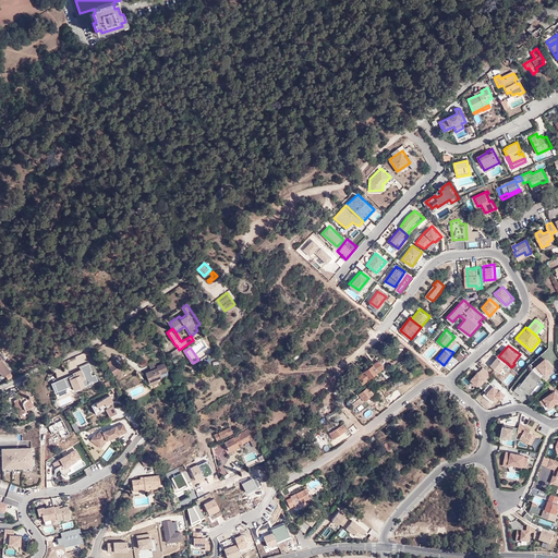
[(498,356),(490,364),(499,372),(507,363),(498,356)]
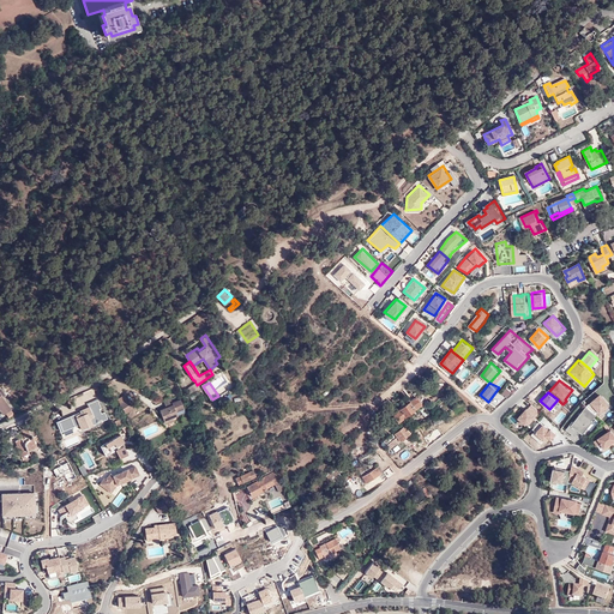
[(612,403),(602,392),(591,401),(601,411),(612,403)]
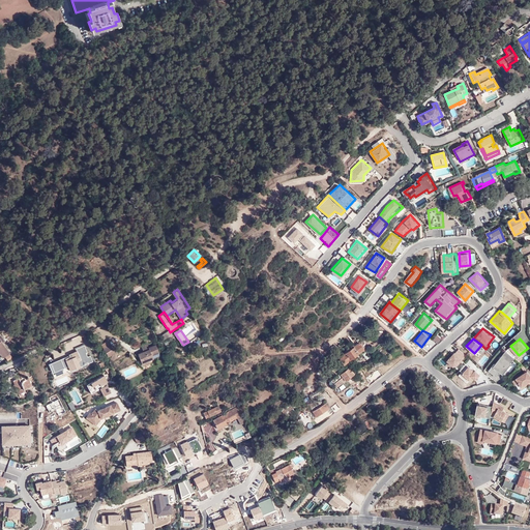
[(108,340),(100,344),(108,356),(115,352),(108,340)]
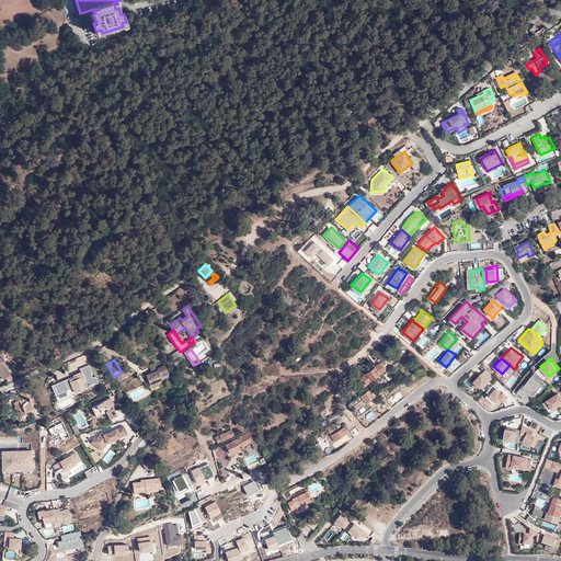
[(375,365),(374,364),(366,370),(367,371),(359,379),(364,386),(386,368),(379,362),(375,365)]
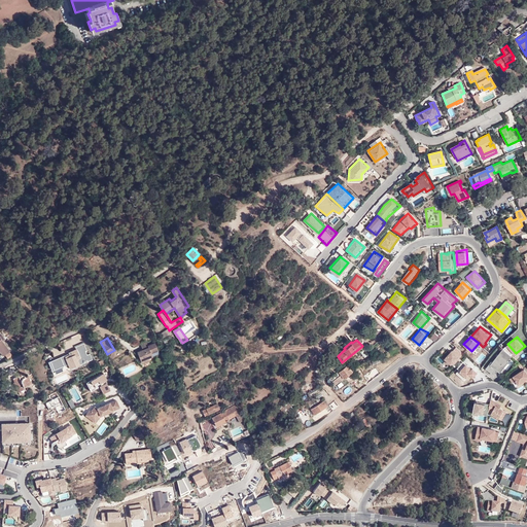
[(66,347),(69,353),(76,349),(74,343),(66,347)]
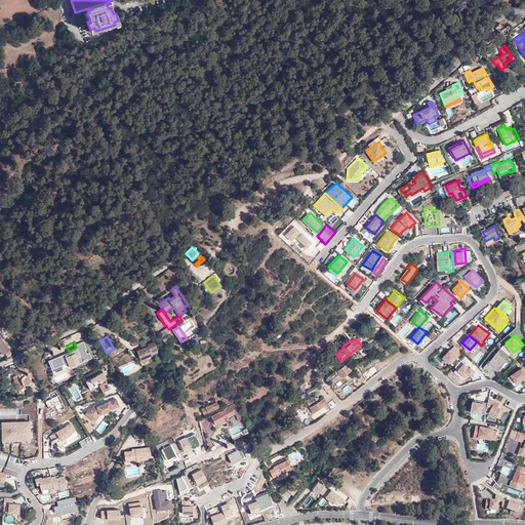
[(142,349),(136,351),(139,360),(148,357),(152,355),(151,352),(157,349),(154,341),(147,345),(148,346),(142,349)]
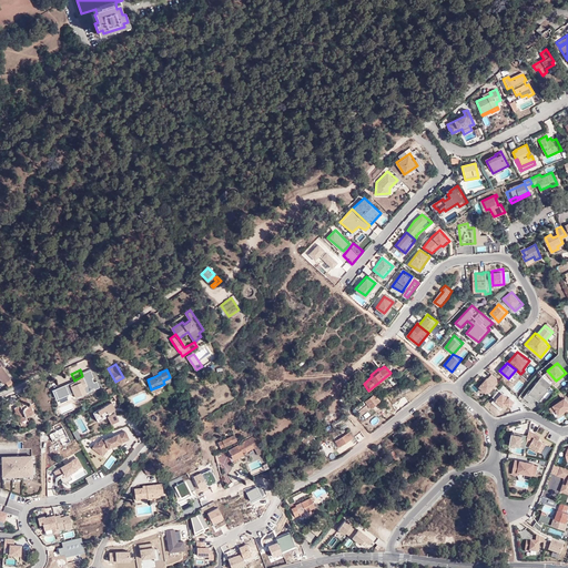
[(529,392),(524,396),(533,402),(536,397),(539,401),(553,384),(543,375),(529,392)]
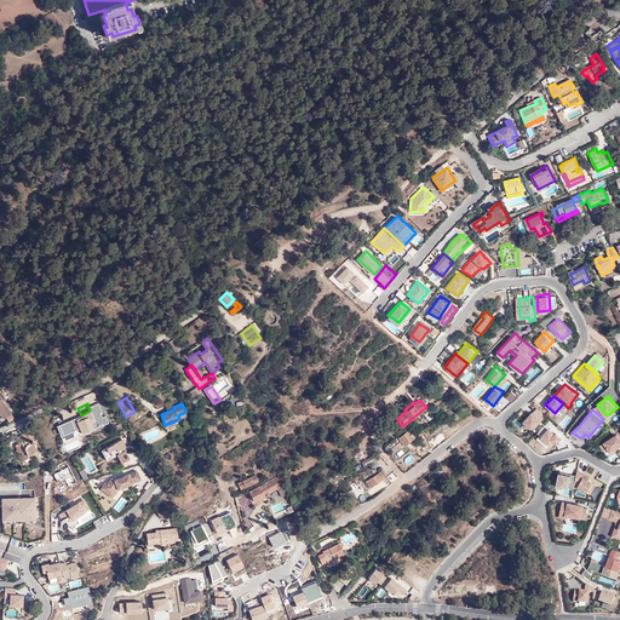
[(96,422),(90,411),(81,415),(82,418),(76,422),(82,434),(93,428),(91,423),(96,422)]
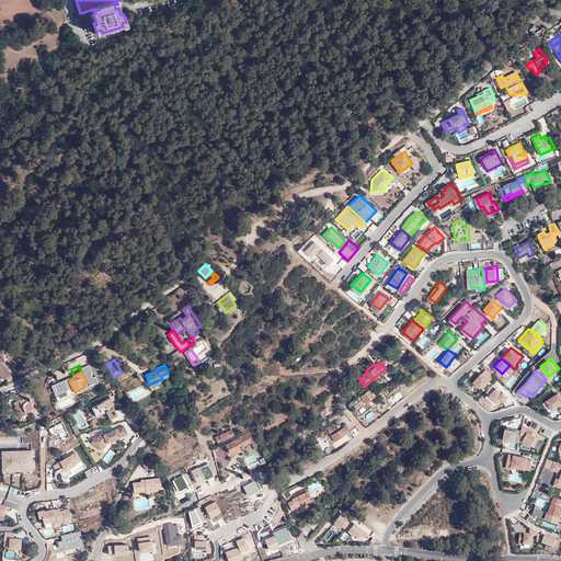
[(482,374),(473,382),(484,391),(493,384),(482,374)]
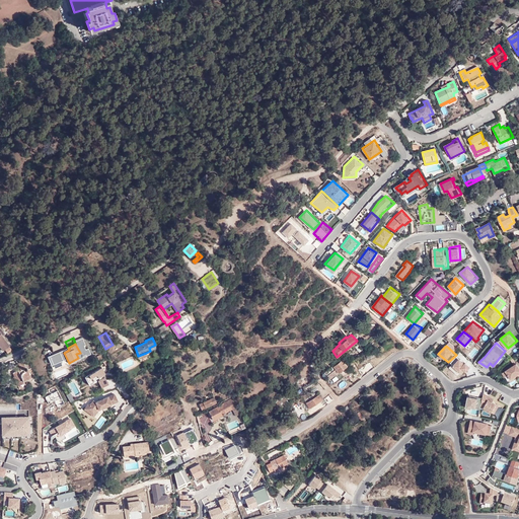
[(456,355),(448,362),(460,372),(463,368),(466,371),(470,366),(465,361),(457,354),(456,355)]
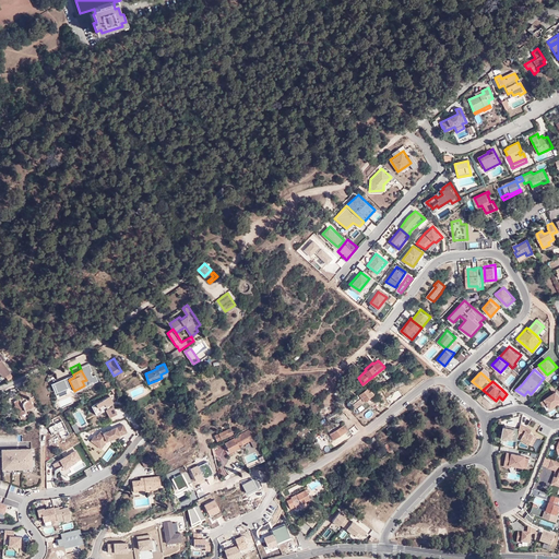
[(372,394),(368,387),(358,394),(364,401),(372,394)]
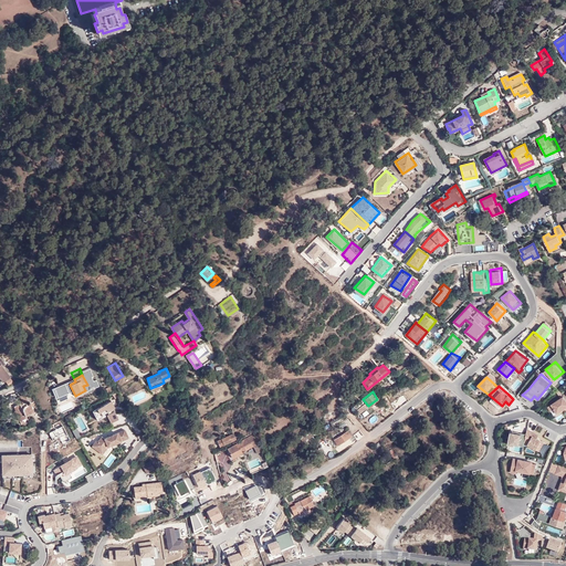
[(31,406),(30,404),(28,405),(27,401),(28,400),(24,394),(20,396),(22,402),(14,406),(16,410),(18,409),(20,415),(24,413),(25,415),(33,411),(31,406)]
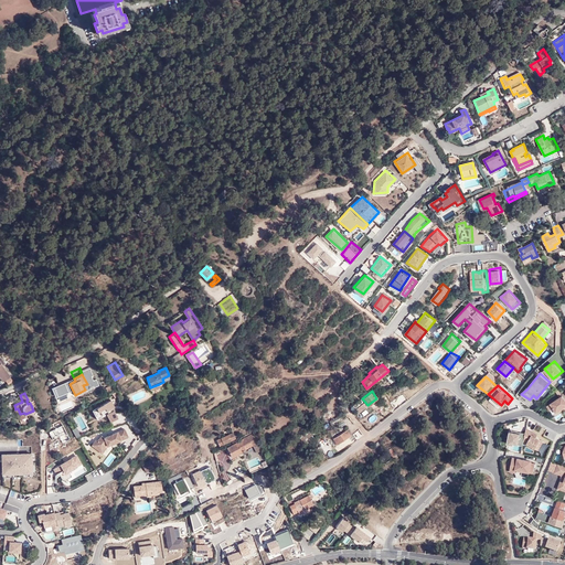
[(564,396),(564,395),(552,403),(557,413),(564,407),(564,396)]
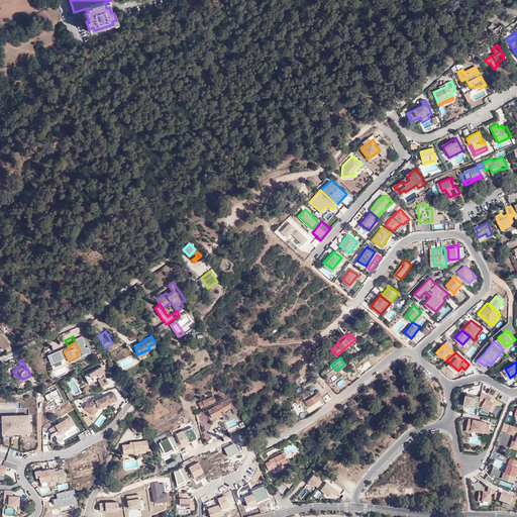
[(105,366),(89,374),(92,380),(101,375),(102,377),(102,378),(101,378),(105,386),(111,382),(108,375),(105,376),(104,374),(108,372),(105,366)]
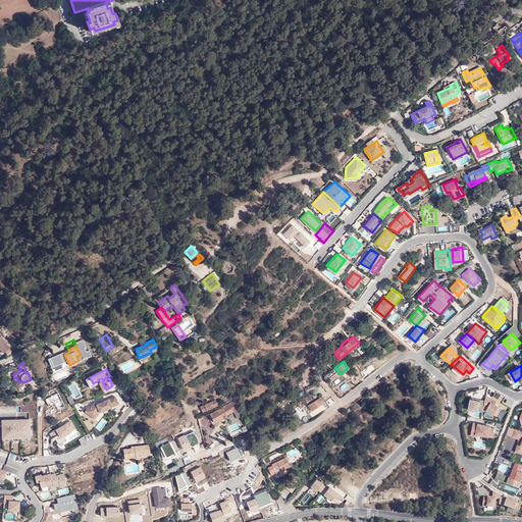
[(16,388),(24,384),(23,382),(22,381),(18,382),(16,377),(14,378),(12,379),(16,388)]
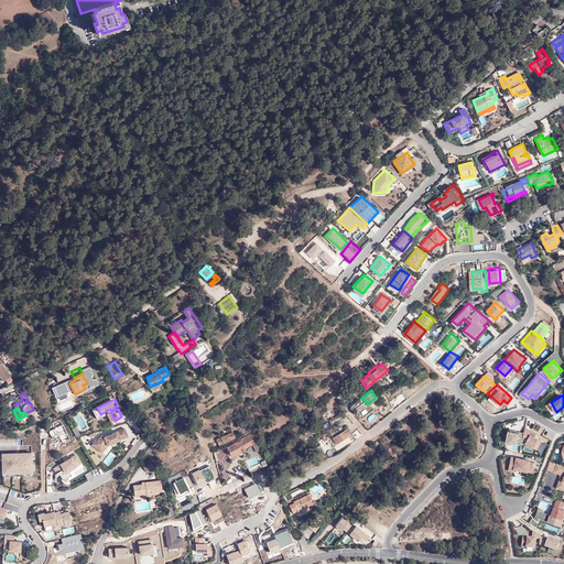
[(97,408),(96,408),(100,416),(111,411),(110,409),(100,414),(97,408)]
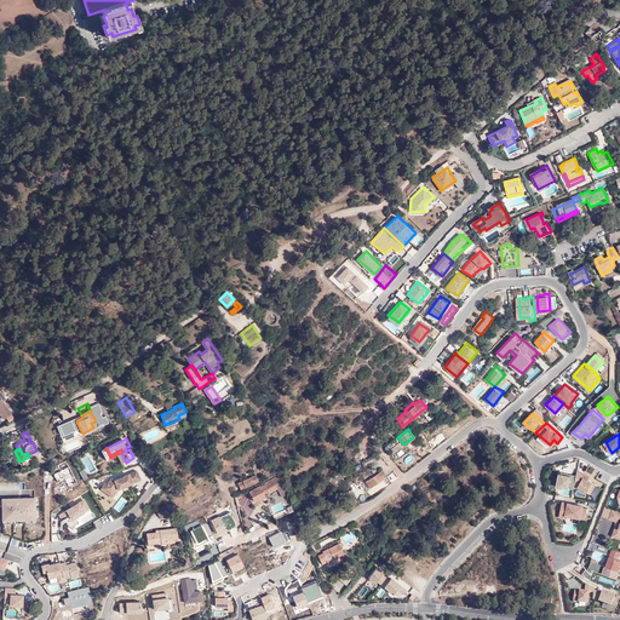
[(405,453),(401,448),(392,454),(396,459),(405,453)]
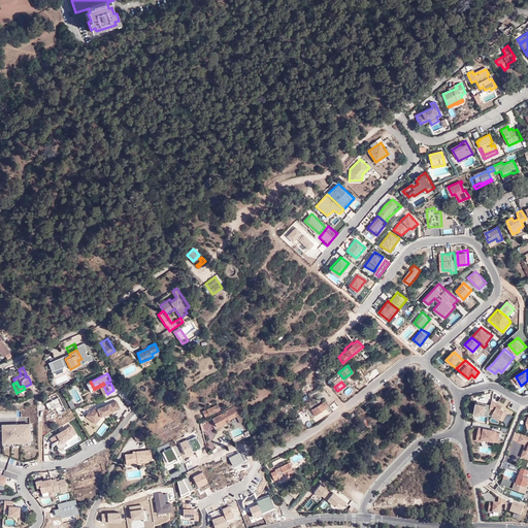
[(78,403),(83,401),(75,389),(71,392),(78,403)]
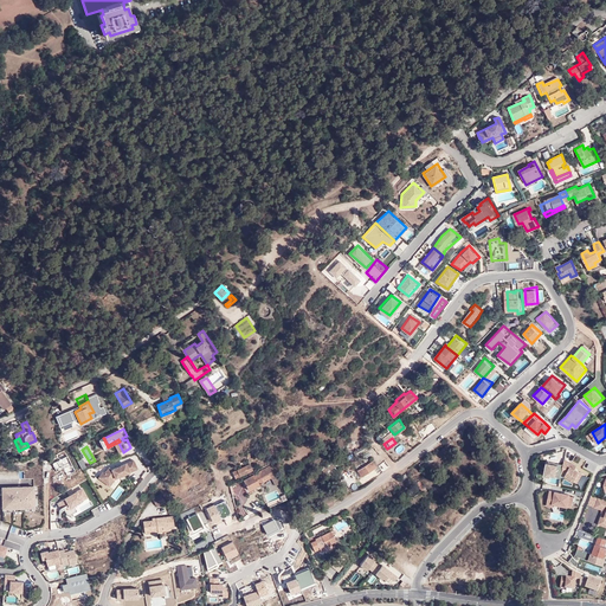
[(82,468),(88,465),(83,457),(77,459),(82,468)]
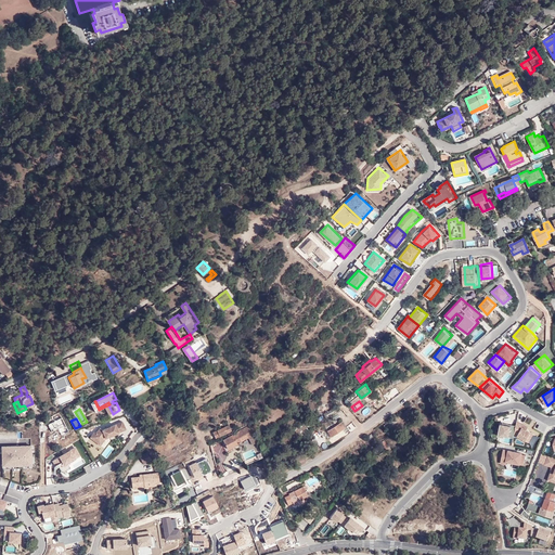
[(516,423),(514,433),(529,441),(534,433),(528,428),(529,425),(517,418),(516,423)]
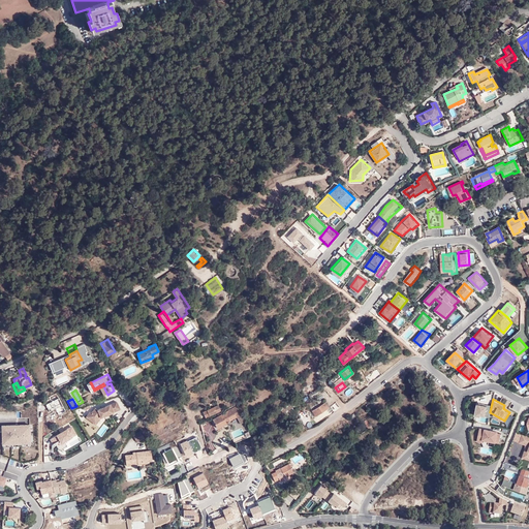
[(93,413),(91,419),(97,422),(98,419),(101,421),(102,416),(106,415),(107,417),(112,415),(111,413),(122,408),(119,401),(107,406),(107,407),(105,408),(104,407),(100,409),(97,408),(95,414),(93,413)]
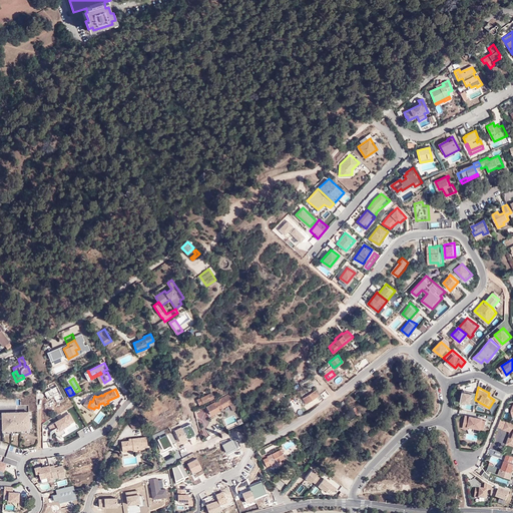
[(477,391),(463,390),(461,401),(475,404),(475,400),(477,391)]
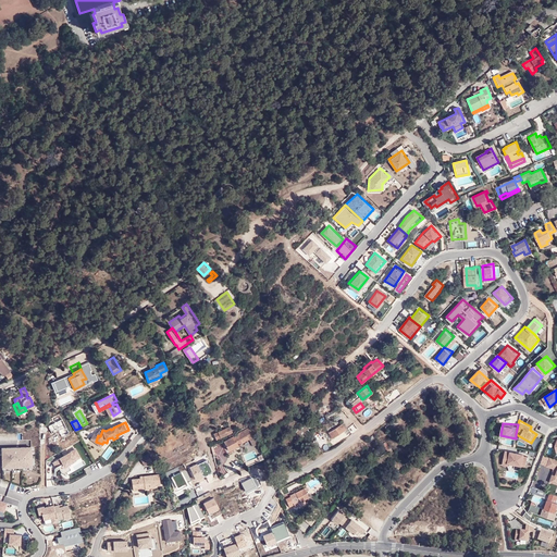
[(341,424),(330,430),(334,437),(344,431),(341,424)]
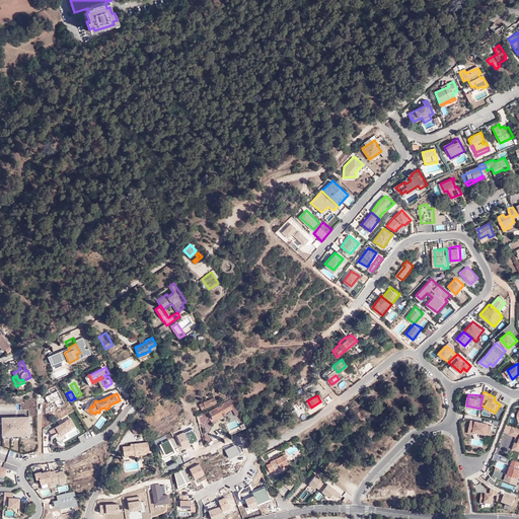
[(218,402),(216,397),(201,403),(202,409),(218,402)]
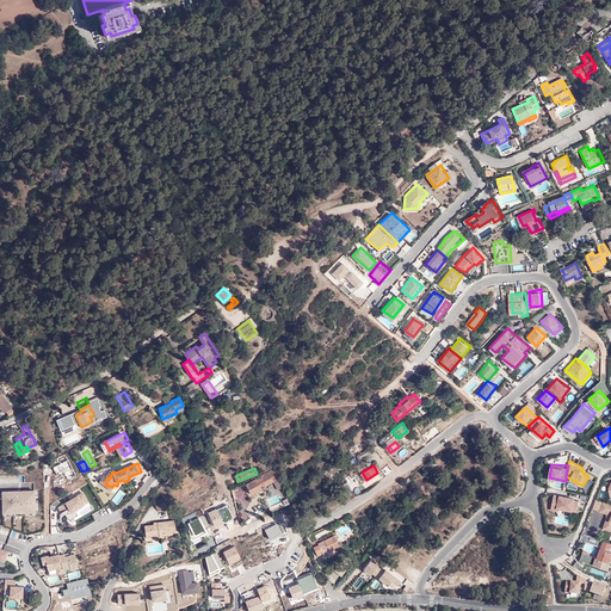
[(281,480),(276,469),(246,485),(252,495),(267,488),(265,482),(273,479),(276,483),(281,480)]
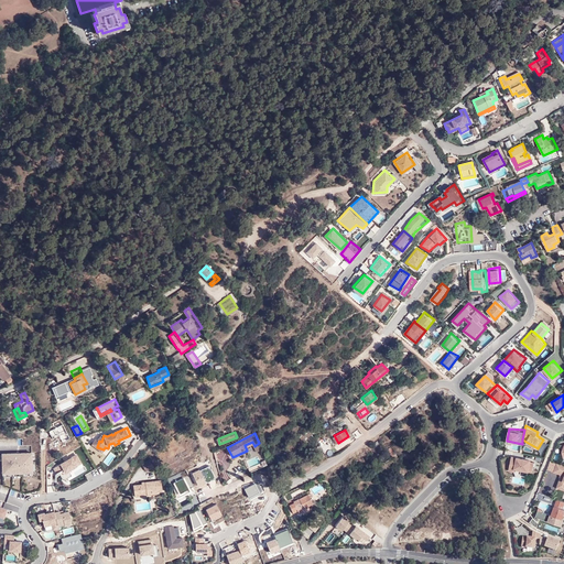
[(32,452),(1,452),(2,472),(33,472),(32,452)]
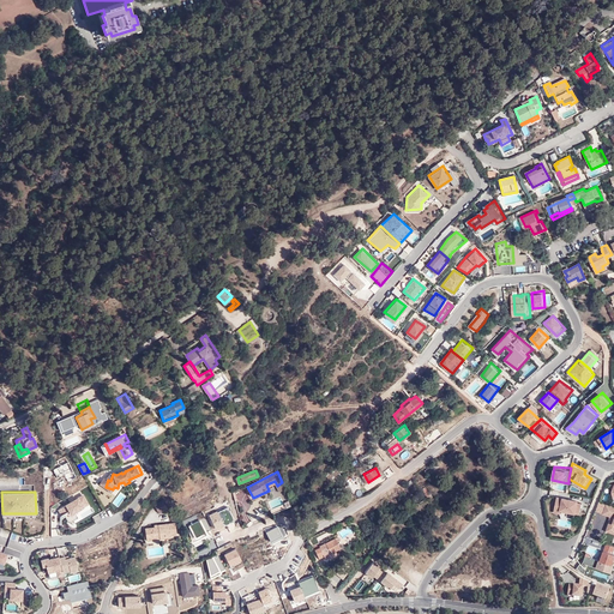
[(85,495),(60,509),(64,515),(61,516),(61,519),(64,519),(67,517),(71,522),(79,517),(77,511),(90,504),(85,495)]
